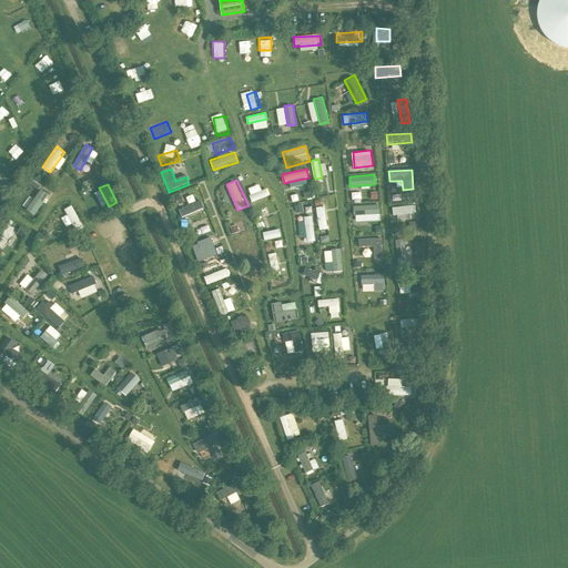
[(250,193),(252,201),(269,195),(266,188),(250,193)]
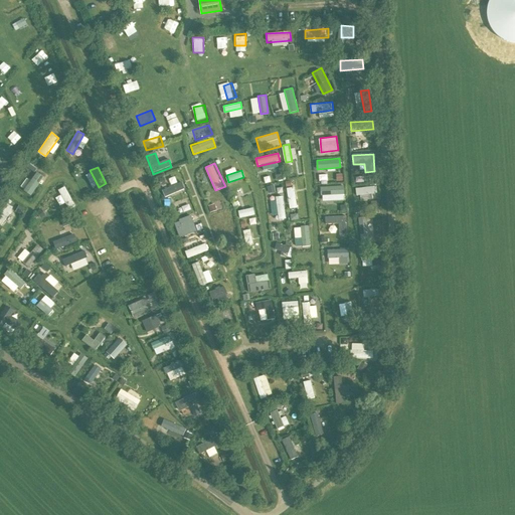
[(23,189),(31,195),(44,177),(36,171),(23,189)]
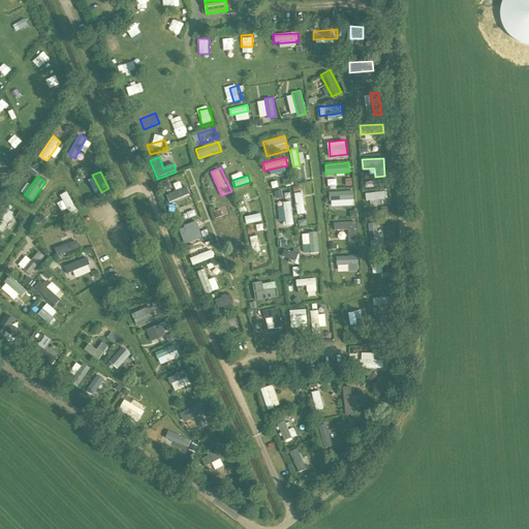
[(166,193),(168,201),(189,193),(186,186),(166,193)]
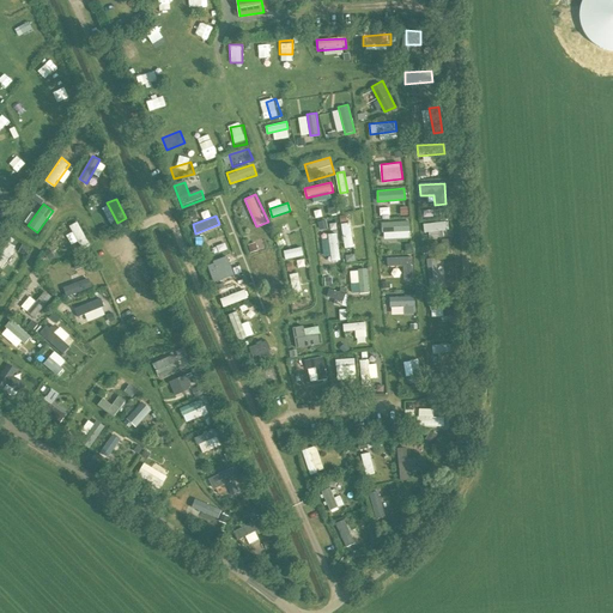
[(78,220),(70,225),(83,249),(91,244),(78,220)]
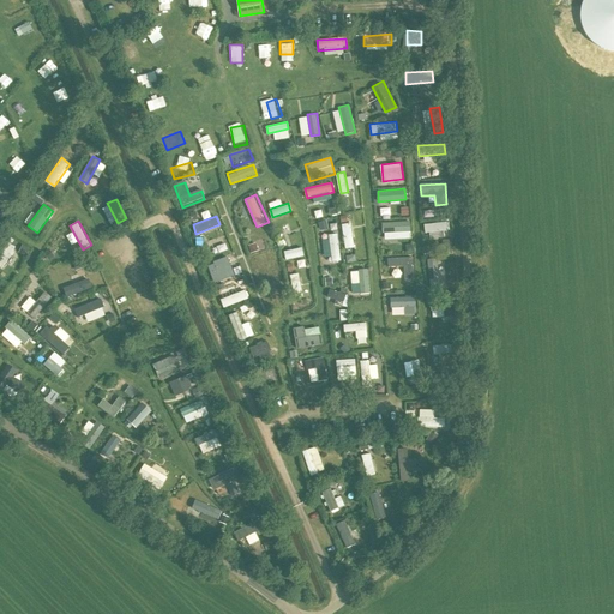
[(342,223),(345,248),(355,247),(351,222),(342,223)]
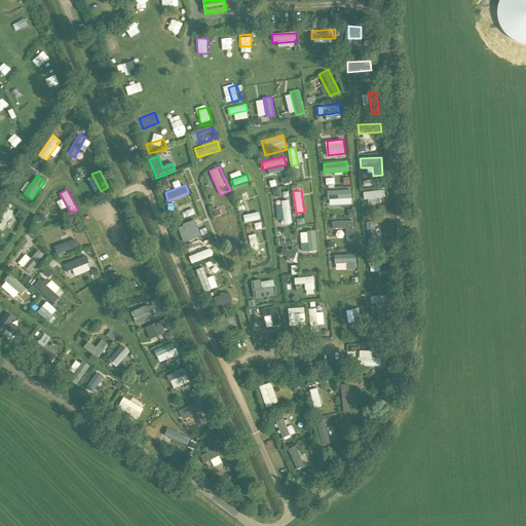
[(351,190),(327,191),(328,200),(351,199),(351,190)]
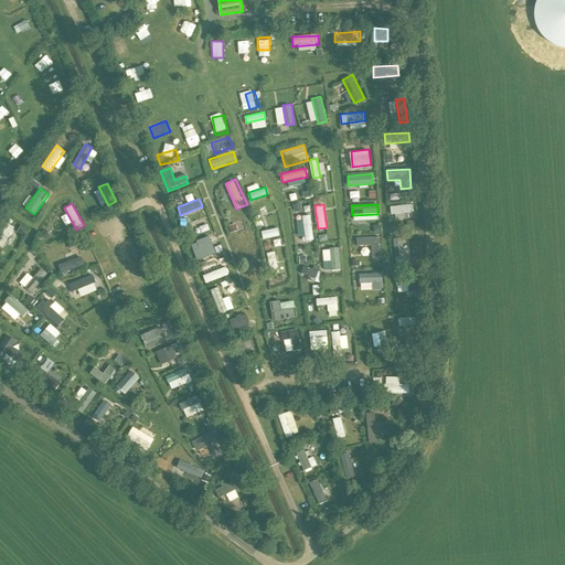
[(413,204),(392,205),(392,215),(413,213),(413,204)]
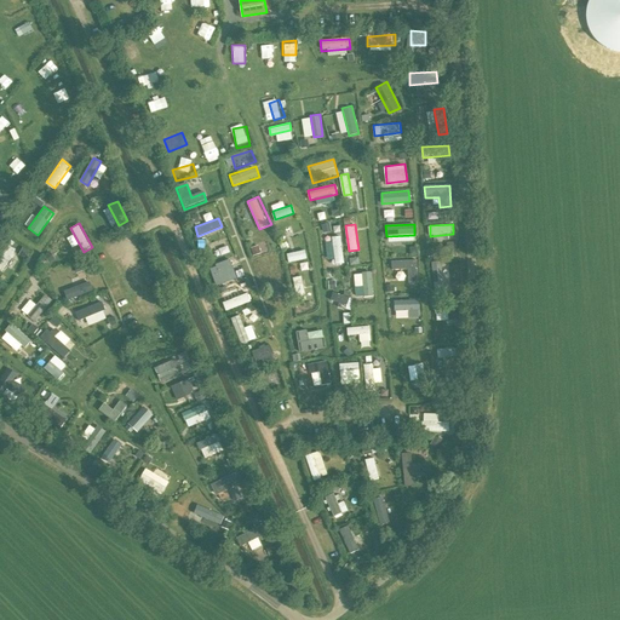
[(291,248),(306,244),(304,234),(287,240),(291,248)]
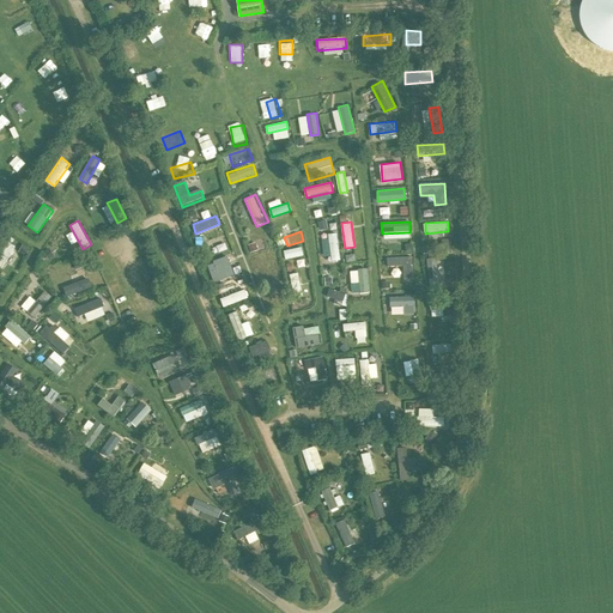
[(332,261),(341,260),(338,232),(328,234),(332,261)]
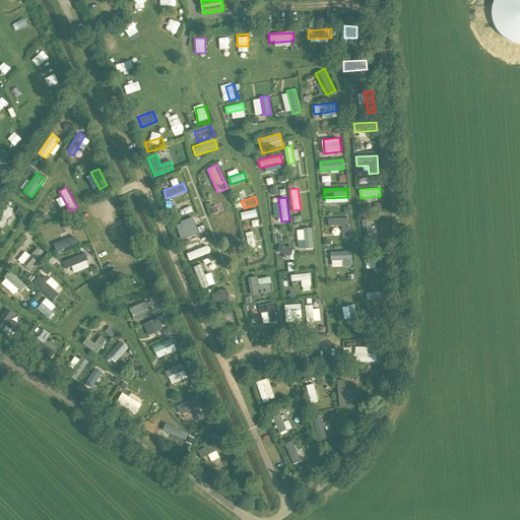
[(7,203),(0,214),(0,225),(2,228),(14,208),(7,203)]
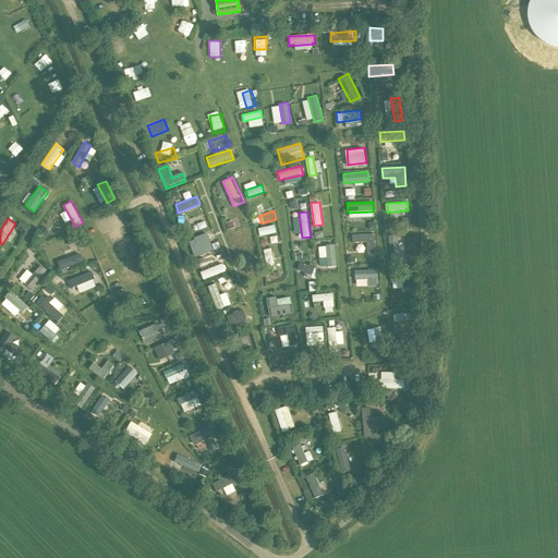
[(194,234),(209,228),(206,219),(190,225),(194,234)]
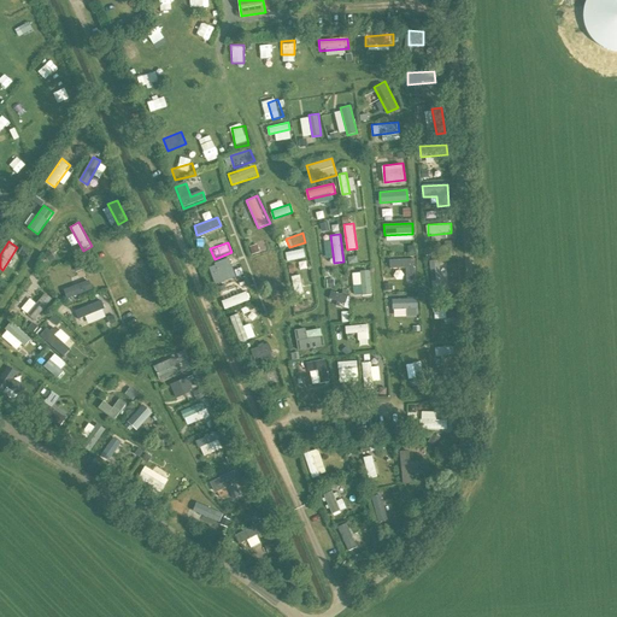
[(304,247),(286,252),(288,262),(306,257),(304,247)]
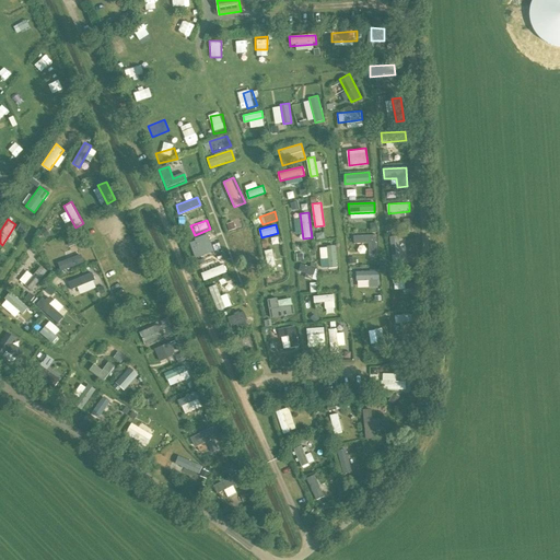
[(253,228),(245,230),(251,247),(257,246),(253,228)]
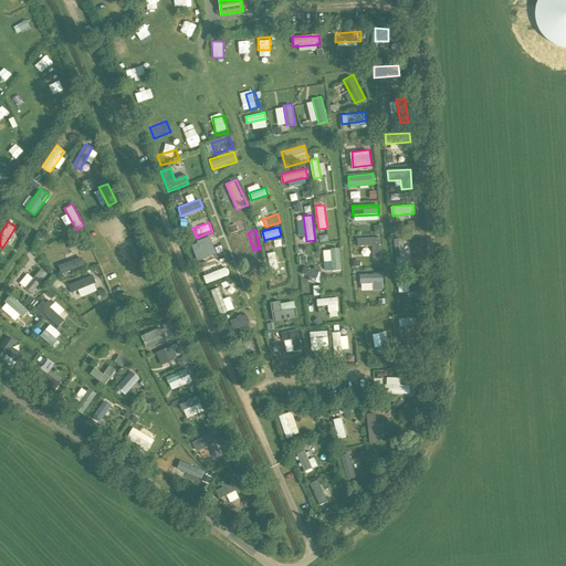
[(329,230),(322,232),(323,242),(331,241),(329,230)]
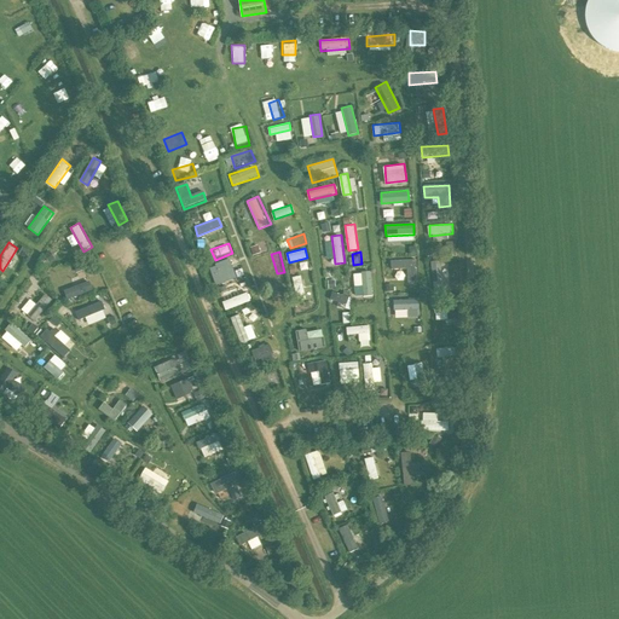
[(57,277),(76,267),(71,258),(52,268),(57,277)]
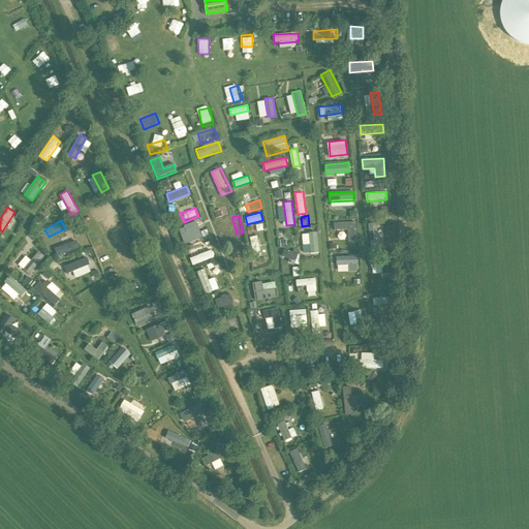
[(355,229),(355,222),(334,223),(335,230),(348,230),(348,242),(355,241),(354,229),(355,229)]
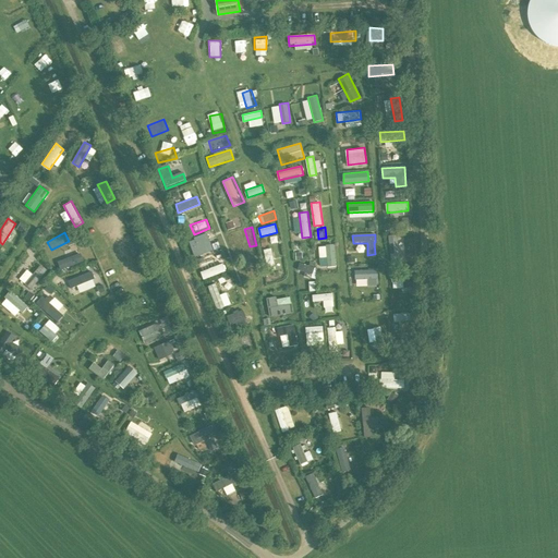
[(207,235),(194,240),(195,241),(190,243),(195,258),(214,252),(207,235)]
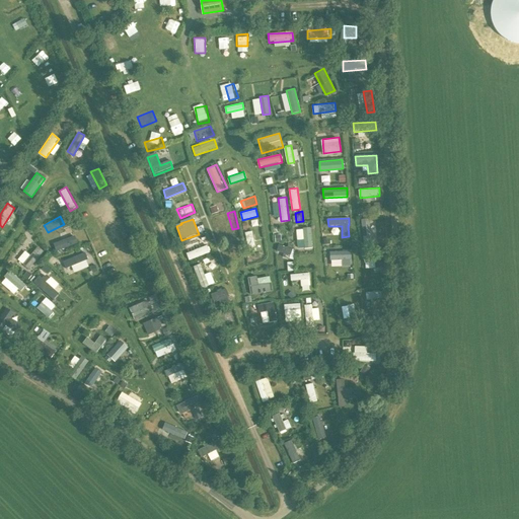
[(303,248),(312,247),(311,225),(302,226),(303,248)]
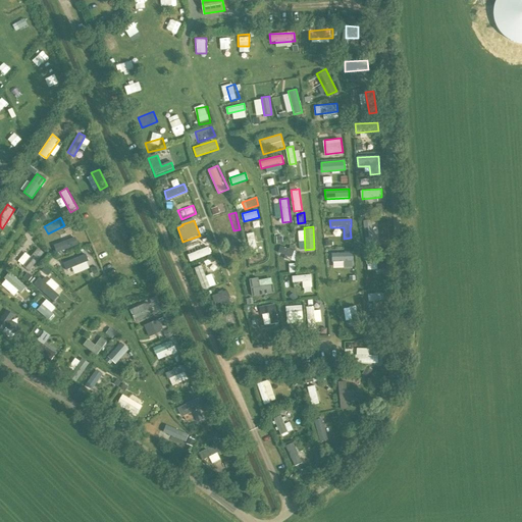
[(247,232),(251,253),(259,252),(255,231),(247,232)]
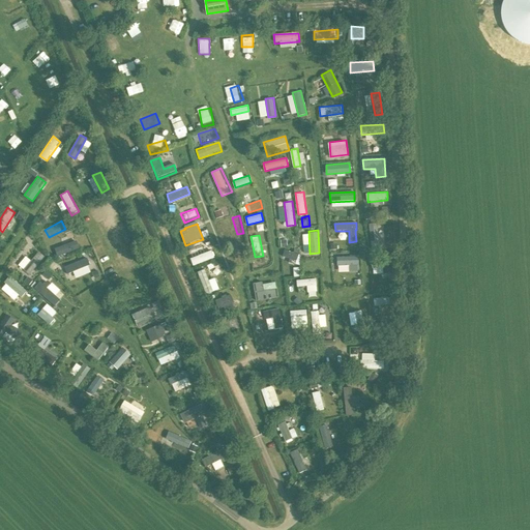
[(56,247),(59,256),(80,248),(77,240),(56,247)]
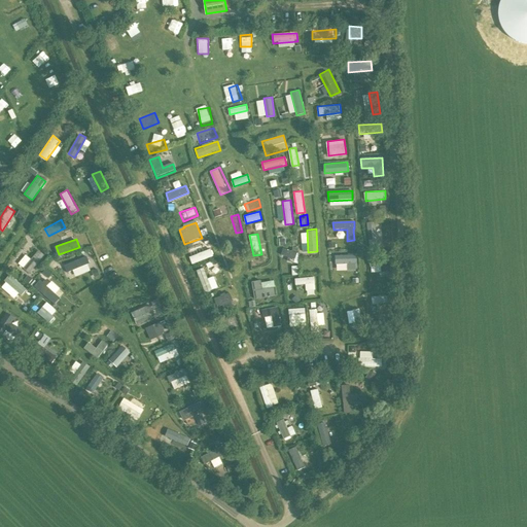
[(293,258),(295,251),(283,247),(280,254),(293,258)]
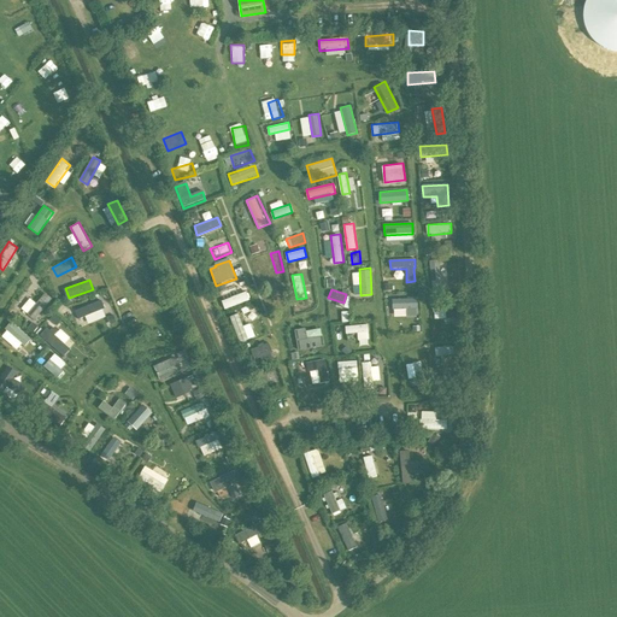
[(25,311),(33,318),(52,298),(43,291),(25,311)]
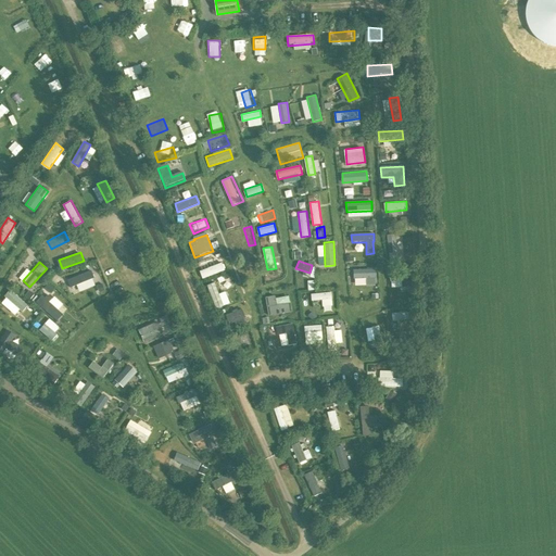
[(200,269),(203,278),(225,269),(222,262),(200,269)]
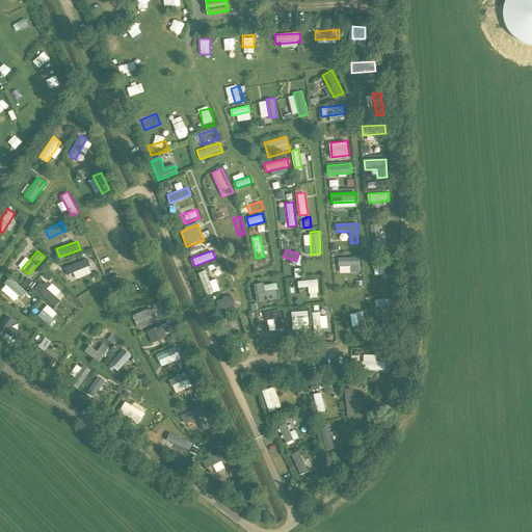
[(361,257),(338,257),(339,267),(361,266),(361,257)]
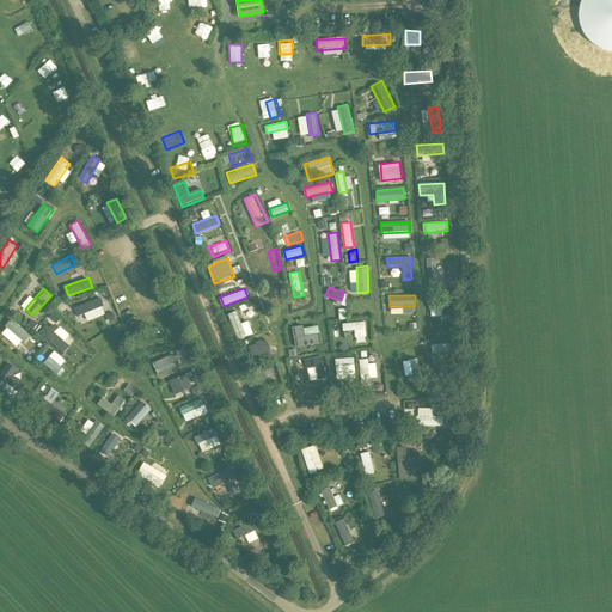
[(101,297),(75,307),(79,317),(105,307),(101,297)]
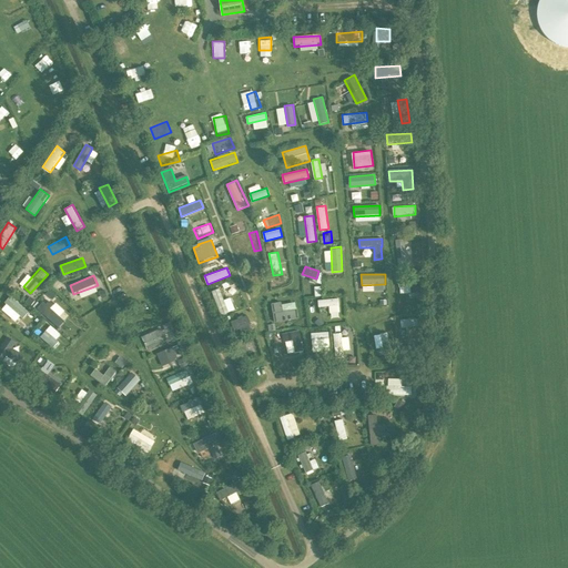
[(398,288),(411,288),(412,295),(422,295),(421,279),(398,280),(398,288)]
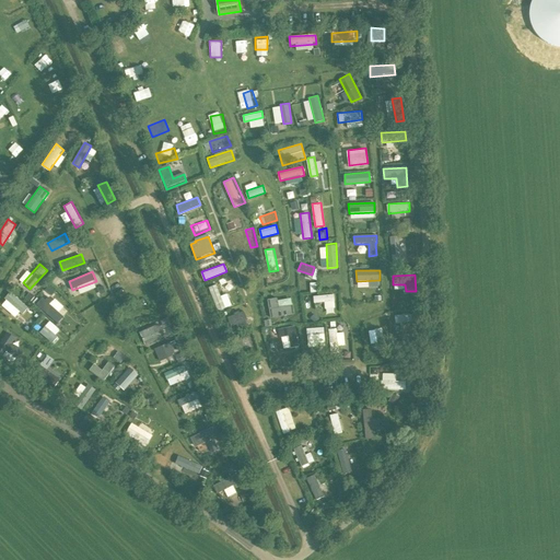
[(209,288),(218,310),(225,306),(218,284),(209,288)]
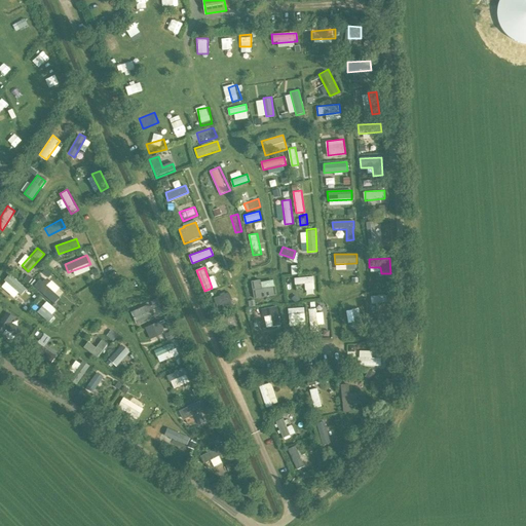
[(35,285),(54,301),(63,293),(42,275),(35,285)]
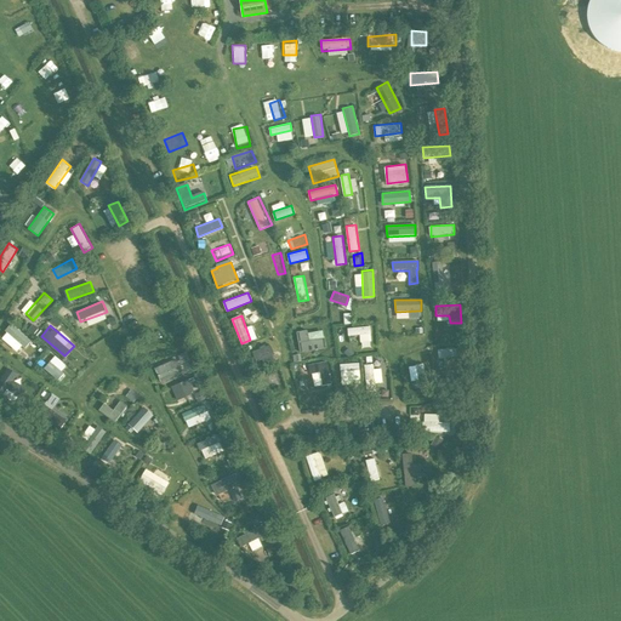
[(372,336),(371,326),(348,329),(349,339),(372,336)]
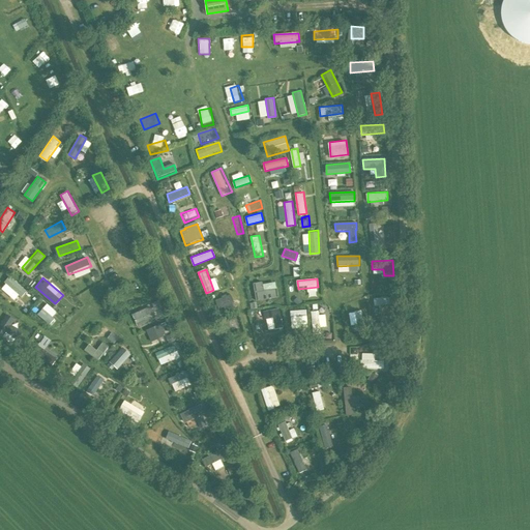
[(256,301),(277,298),(276,290),(263,292),(261,284),(253,285),(256,301)]
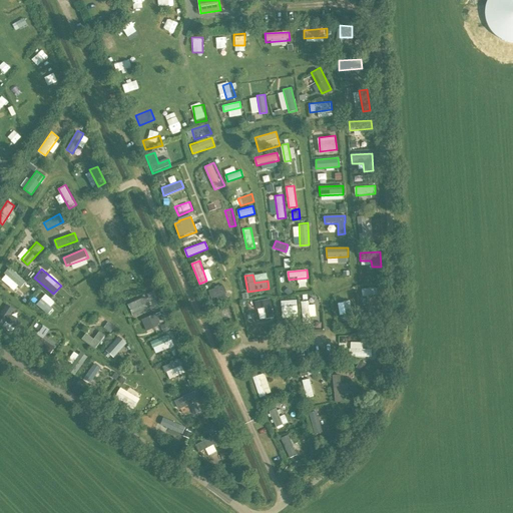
[(9,276),(5,283),(18,291),(23,283),(9,276)]
